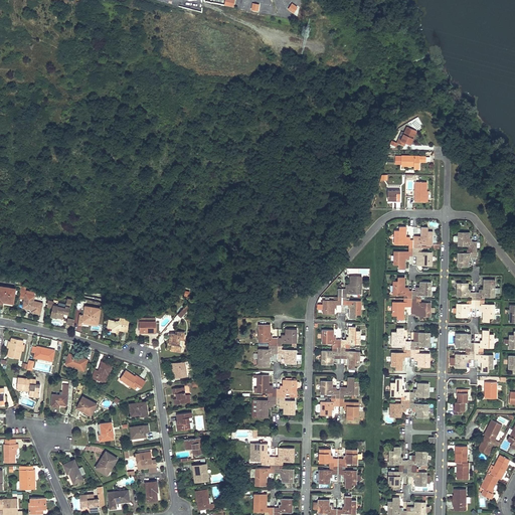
[(282,0),(279,0),(275,2),(277,9),(284,7),(282,0)]
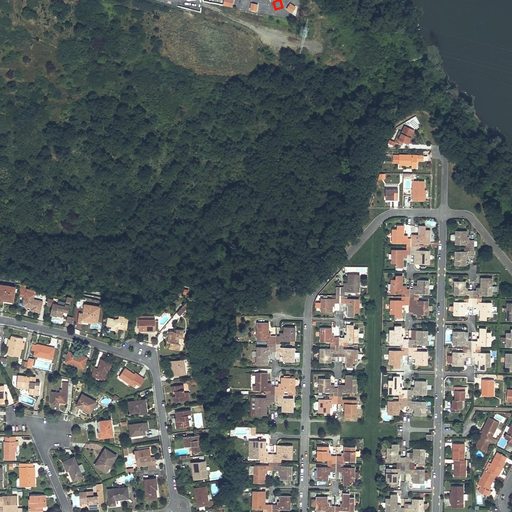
[(289,2),(285,9),(292,13),(296,6),(289,2)]
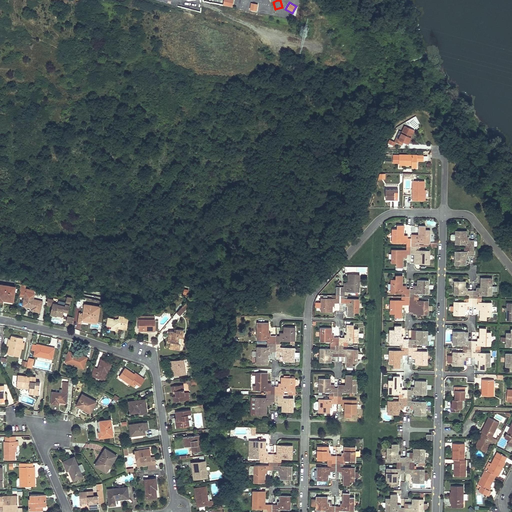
[(408,144),(414,130),(405,126),(402,132),(400,131),(396,138),(397,138),(395,142),(402,145),(403,142),(408,144)]
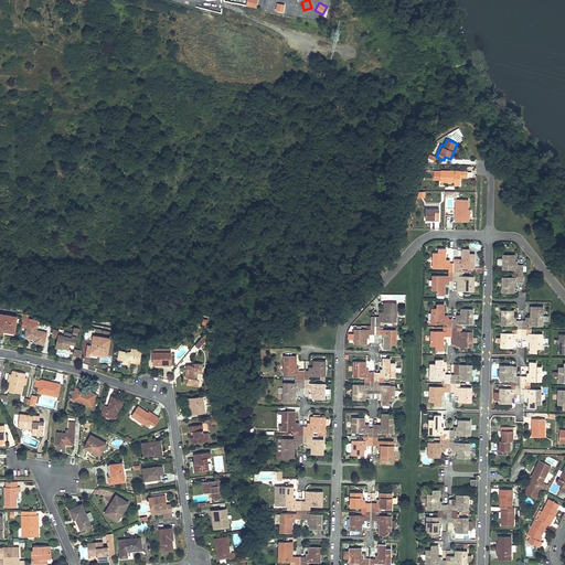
[(467,171),(440,171),(440,173),(435,173),(435,180),(440,180),(440,181),(447,182),(452,182),(452,180),(455,180),(455,185),(460,185),(460,178),(467,178),(467,177),(468,172),(467,171)]
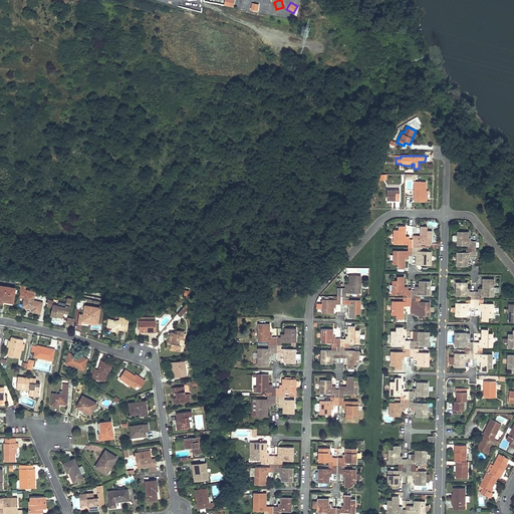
[(426,182),(415,182),(414,201),(421,201),(421,200),(426,200),(426,191),(426,182)]
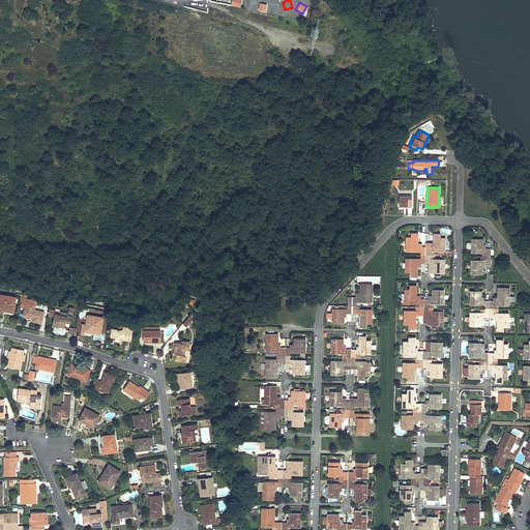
[(412,196),(400,196),(399,206),(407,206),(407,207),(412,207),(412,196)]
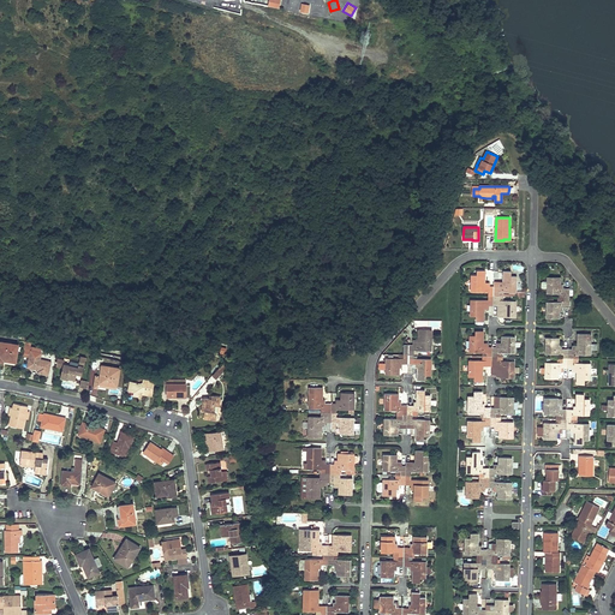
[(485,270),(478,270),(477,275),(472,275),(471,291),(489,291),(489,296),(494,296),(494,287),(487,286),(485,286),(485,282),(485,270)]
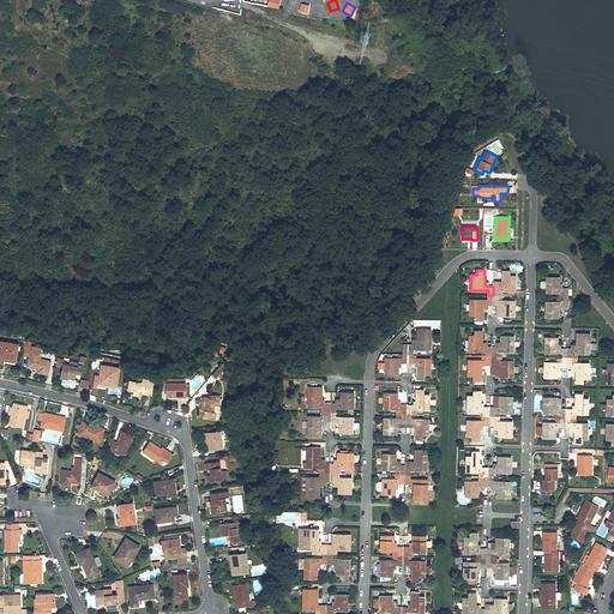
[(516,292),(516,276),(510,275),(510,271),(503,270),(503,282),(498,282),(498,287),(493,287),(493,295),(503,295),(503,293),(503,292),(509,292),(515,292),(516,292)]
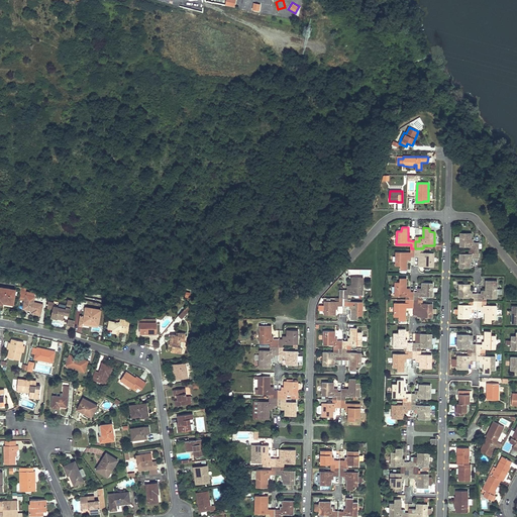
[(472,233),(460,233),(460,236),(460,242),(459,245),(471,246),(471,250),(479,250),(479,242),(474,242),(472,242),(472,239),(472,233)]
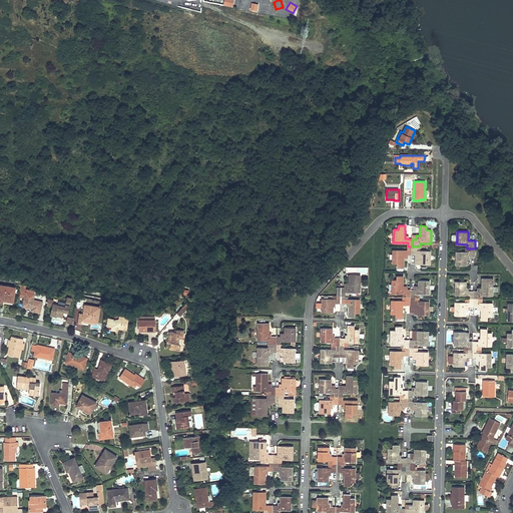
[(412,246),(408,246),(408,250),(393,249),(393,263),(398,264),(397,267),(404,268),(404,258),(404,254),(406,254),(412,254),(412,246)]
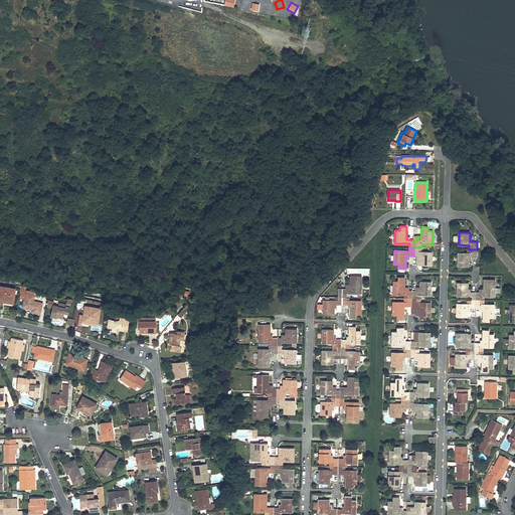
[(421,247),(413,247),(413,255),(416,255),(420,255),(420,265),(432,265),(433,251),(421,251),(421,247)]
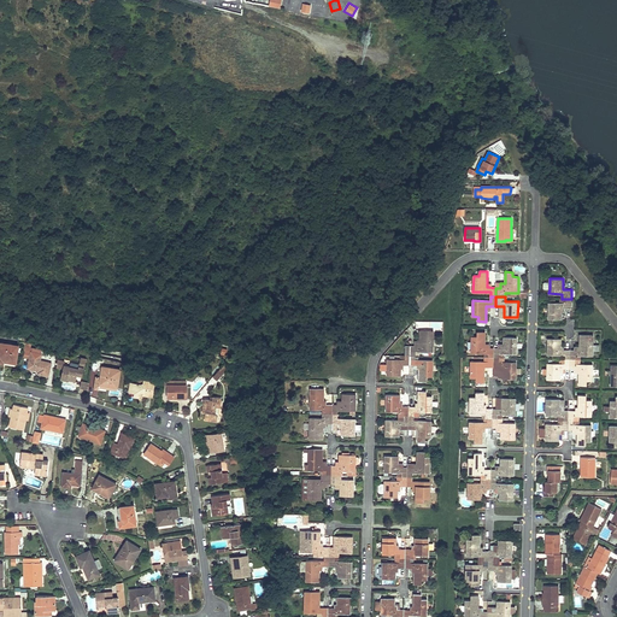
[(562,299),(560,299),(560,303),(556,303),(556,300),(550,300),(550,303),(548,303),(548,318),(562,319),(562,311),(562,307),(564,307),(571,309),(571,299),(562,299)]
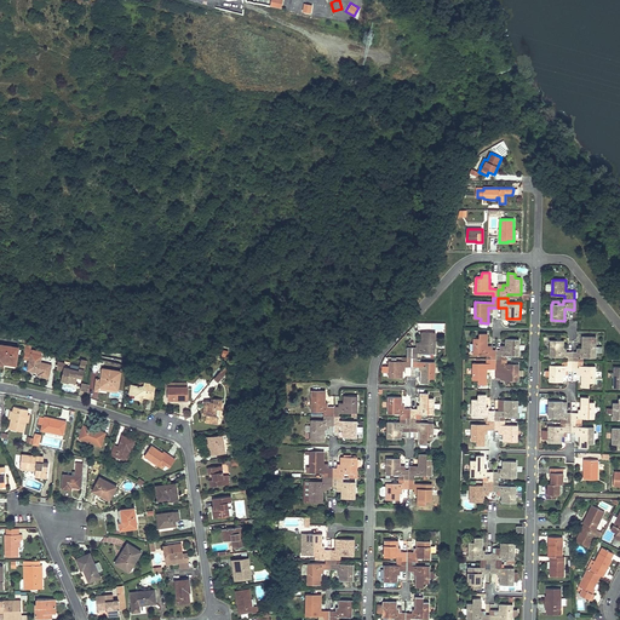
[(407,348),(407,356),(412,356),(412,357),(420,357),(420,356),(425,356),(425,352),(435,354),(436,333),(423,332),(422,344),(422,348),(417,348),(407,348)]
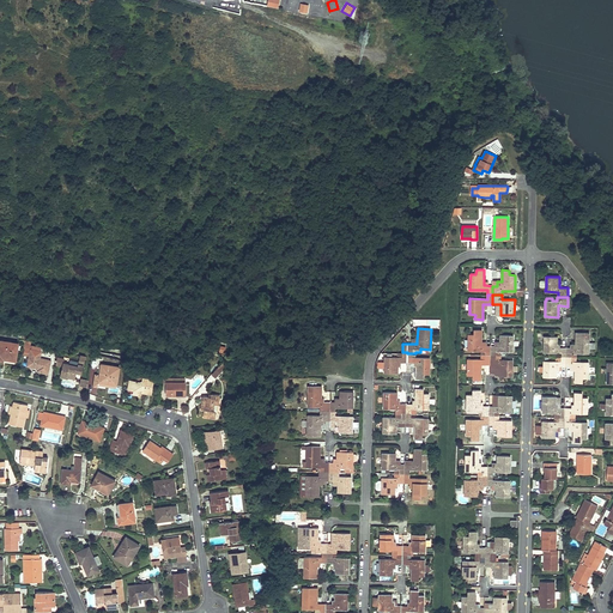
[(483,331),(474,331),(474,335),(468,335),(468,350),(481,351),(481,356),(486,356),(491,356),(491,346),(486,346),(486,344),(485,344),(485,343),(481,343),(483,331)]
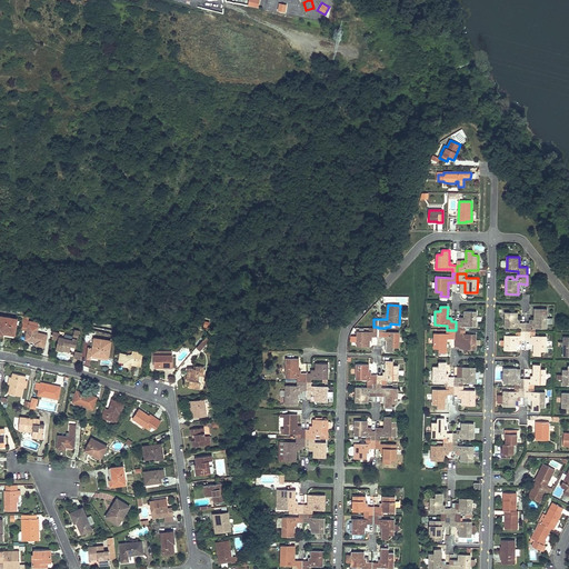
[(526,323),(526,331),(535,332),(535,328),(547,328),(547,323),(552,323),(552,318),(547,318),(547,309),(535,309),(535,320),(535,323),(530,323),(526,323)]
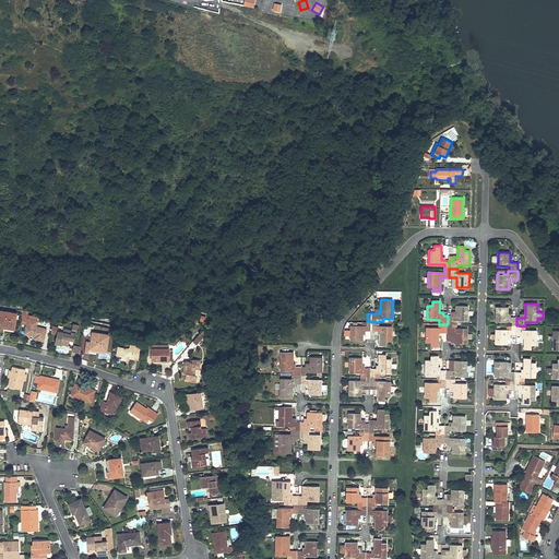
[(448,316),(448,324),(456,324),(456,320),(468,320),(468,306),(456,306),(455,312),(452,312),(452,316),(448,316)]
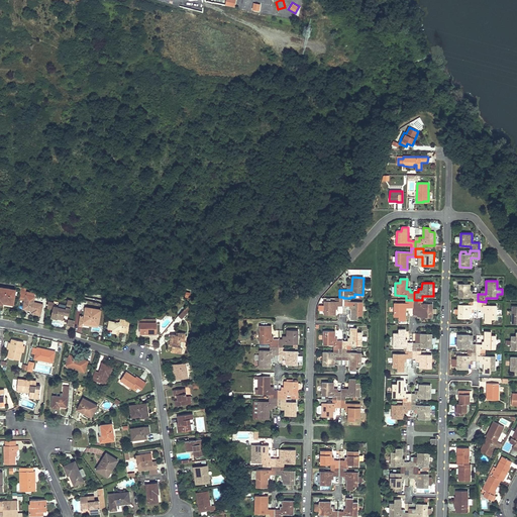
[(471,285),(459,284),(458,297),(474,298),(474,301),(478,301),(478,294),(472,294),(471,294),(471,290),(471,285)]
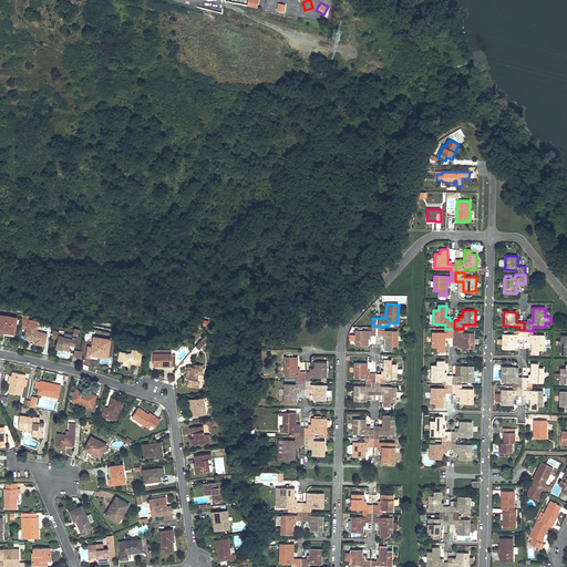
[(16,318),(0,315),(0,333),(3,333),(3,332),(14,333),(17,323),(14,322),(16,318)]
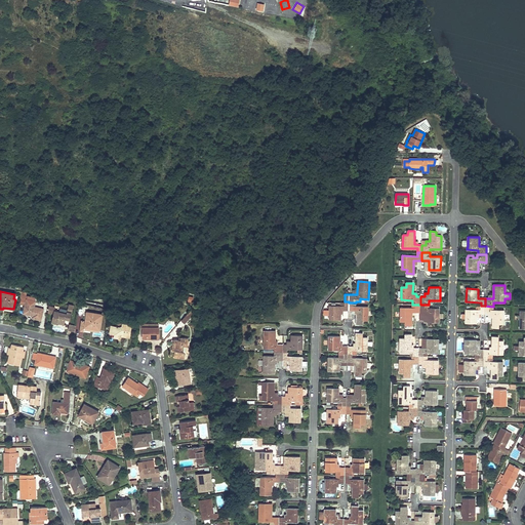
[(36,301),(27,299),(24,314),(33,316),(32,318),(41,320),(43,309),(34,307),(36,301)]
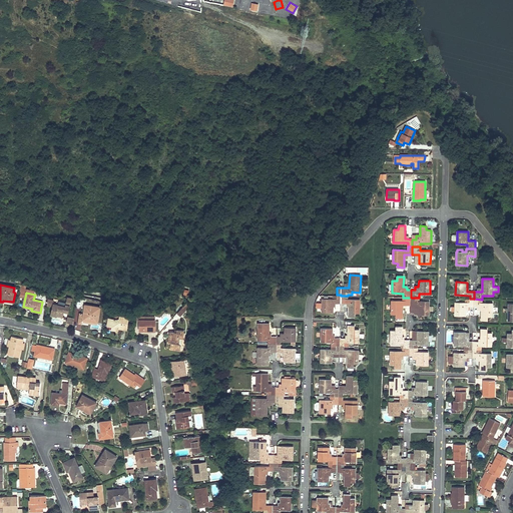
[(322,298),(322,303),(322,308),(322,312),(333,312),(333,307),(333,303),(337,303),(341,303),(341,296),(341,295),(337,295),(337,299),(322,298)]
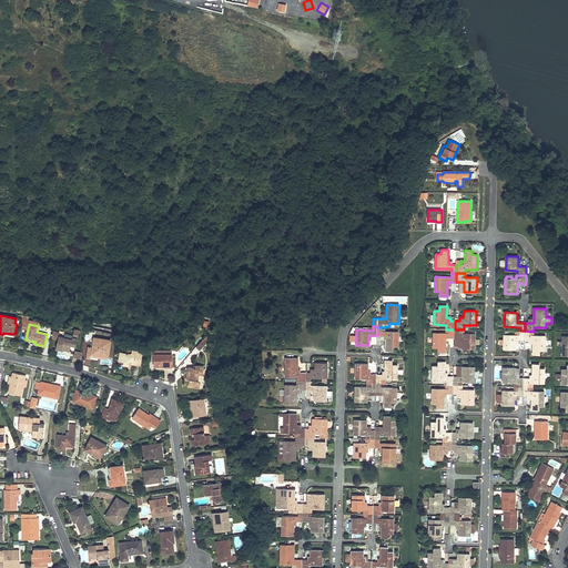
[(377,327),(377,335),(384,336),(386,336),(386,340),(386,351),(393,351),(393,346),(398,346),(398,332),(388,332),(388,328),(385,328),(385,327),(377,327)]
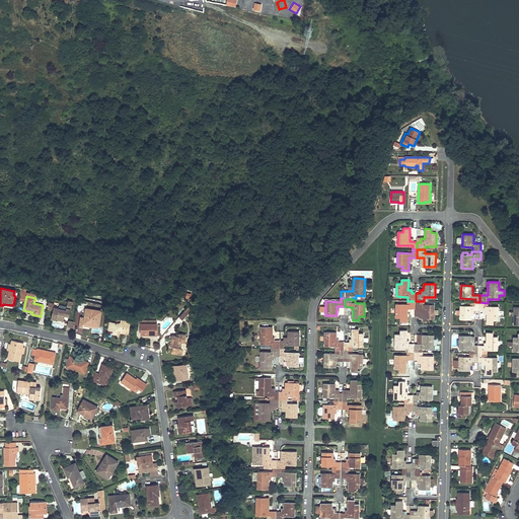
[(66,308),(55,305),(54,307),(67,310),(65,315),(69,316),(72,302),(68,301),(66,308)]
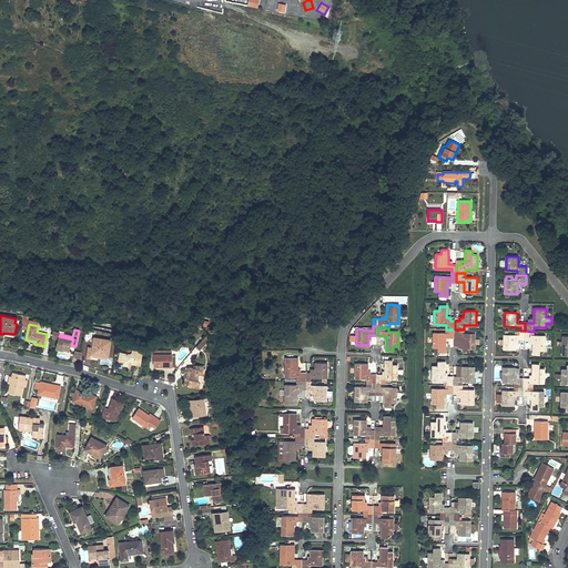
[(450,330),(446,330),(446,333),(434,333),(433,347),(438,347),(438,352),(446,352),(446,341),(446,337),(448,338),(455,338),(455,330),(450,330)]
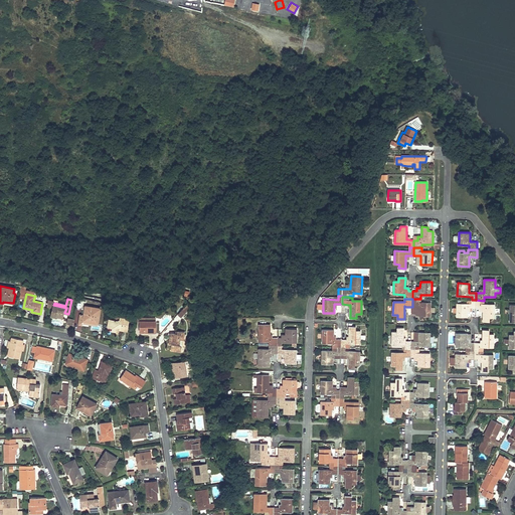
[(412,299),(412,307),(419,307),(419,316),(431,316),(431,312),(431,310),(431,308),(431,303),(420,303),(420,299),(412,299)]
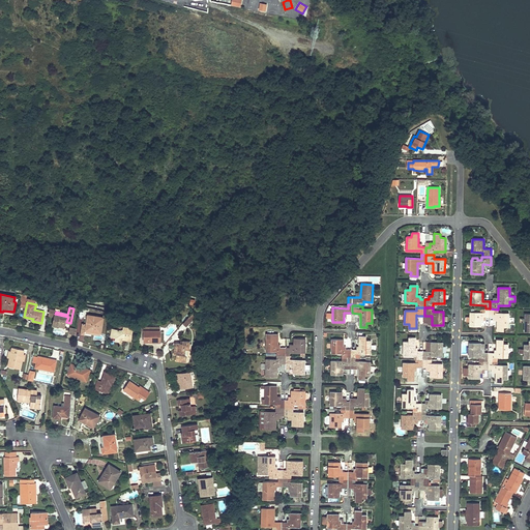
[(486,308),(481,308),(481,313),(470,312),(470,317),(470,321),(470,326),(481,326),(481,320),(481,317),(483,317),(490,317),(490,308),(486,308)]
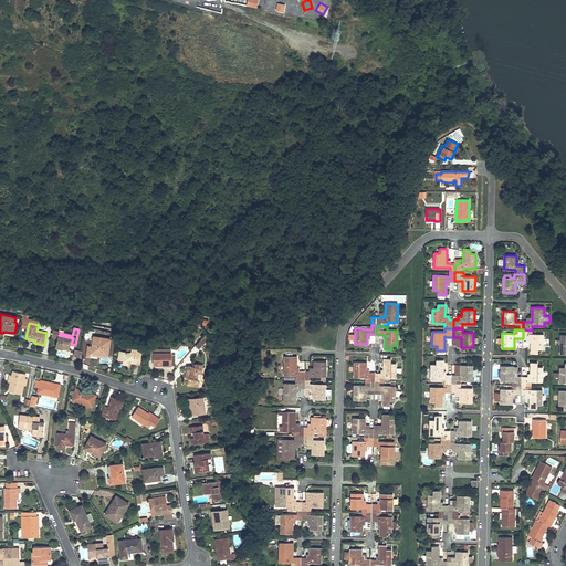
[(532,331),(523,329),(523,338),(527,338),(532,338),(531,343),(531,353),(537,354),(537,349),(543,349),(544,335),(532,334),(532,331)]
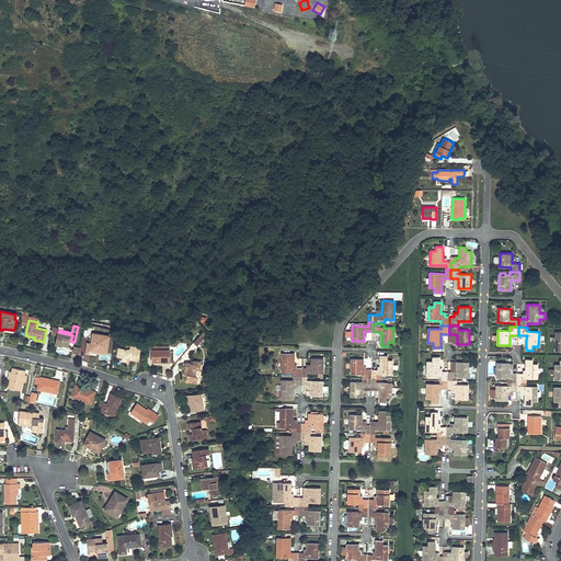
[(59,329),(53,328),(52,333),(58,335),(56,344),(61,345),(69,347),(70,341),(72,335),(58,332),(59,330),(59,329)]
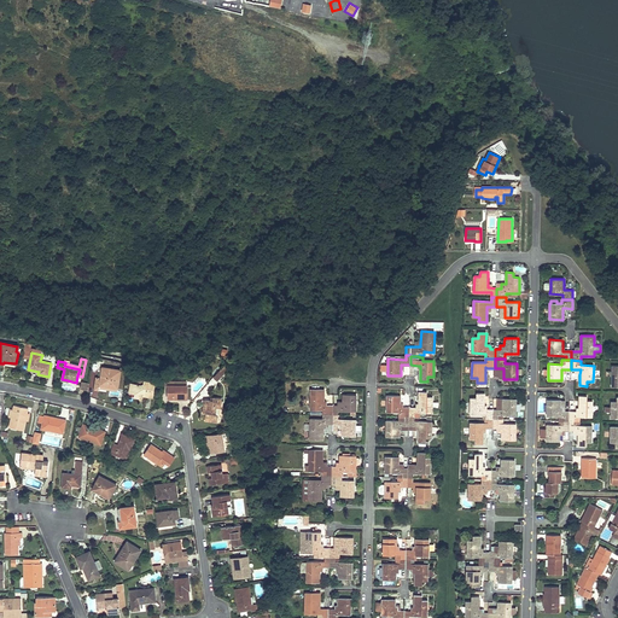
[(223,365),(213,378),(217,382),(228,368),(223,365)]
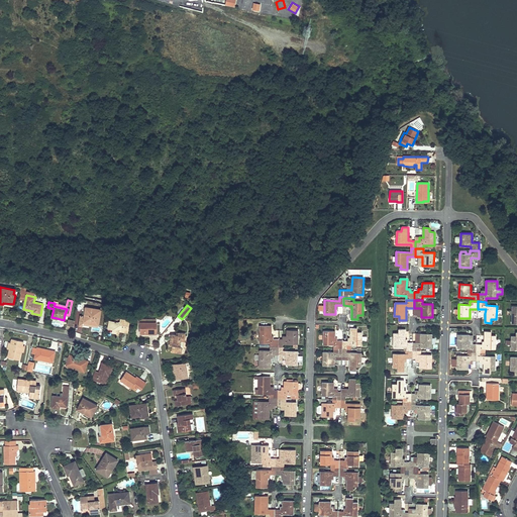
[(101,309),(86,307),(85,316),(81,316),(79,326),(83,326),(84,324),(84,322),(99,324),(101,309)]
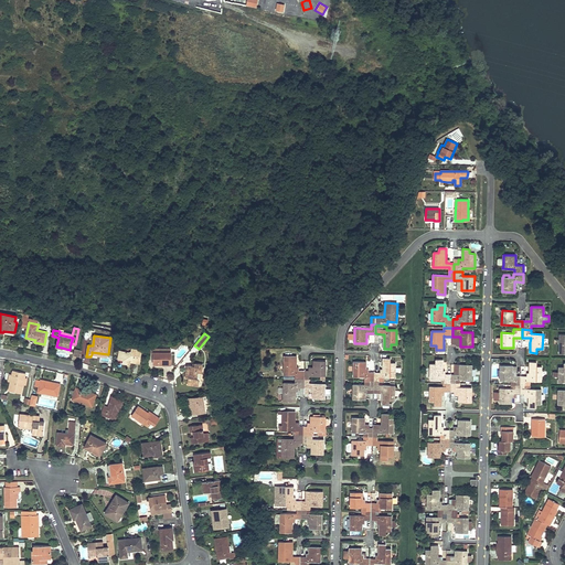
[(142,350),(132,348),(131,353),(128,352),(126,350),(125,350),(124,351),(119,350),(118,359),(123,360),(123,363),(128,364),(129,359),(131,359),(131,361),(132,361),(140,362),(142,350)]
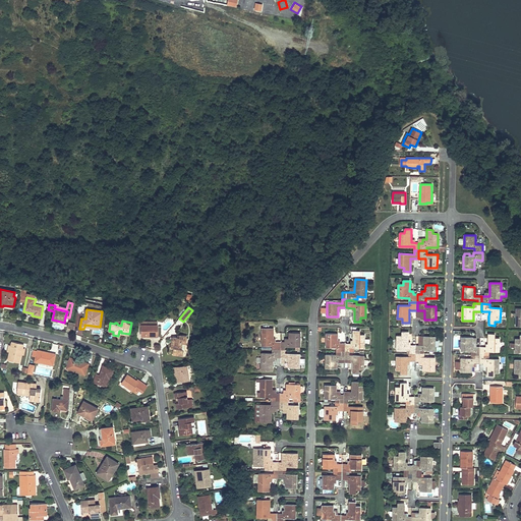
[(158,325),(142,325),(142,327),(142,335),(151,336),(151,334),(158,334),(158,325)]
